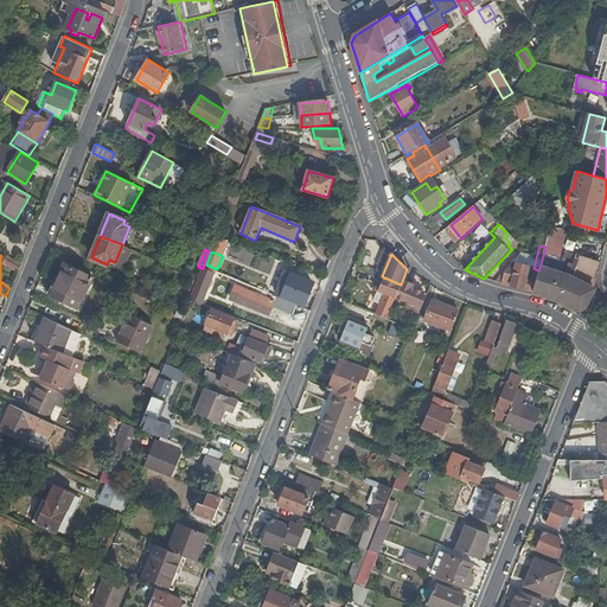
[(4,263),(19,273),(21,266),(6,256),(5,259),(4,263)]
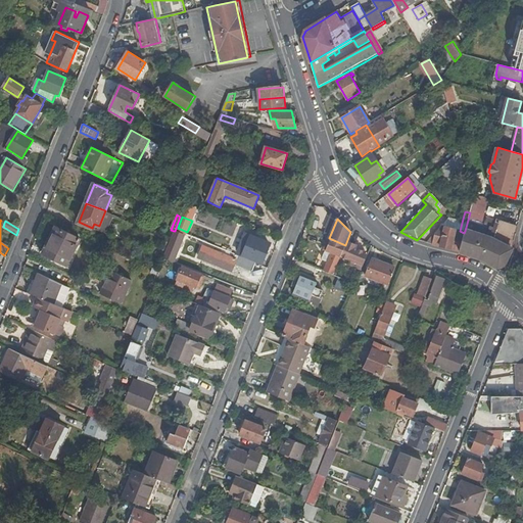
[(464,233),(459,252),(479,258),(497,268),(504,266),(512,249),(509,248),(513,241),(514,242),(517,232),(500,223),(494,232),(492,231),(489,238),(465,231),(464,233)]
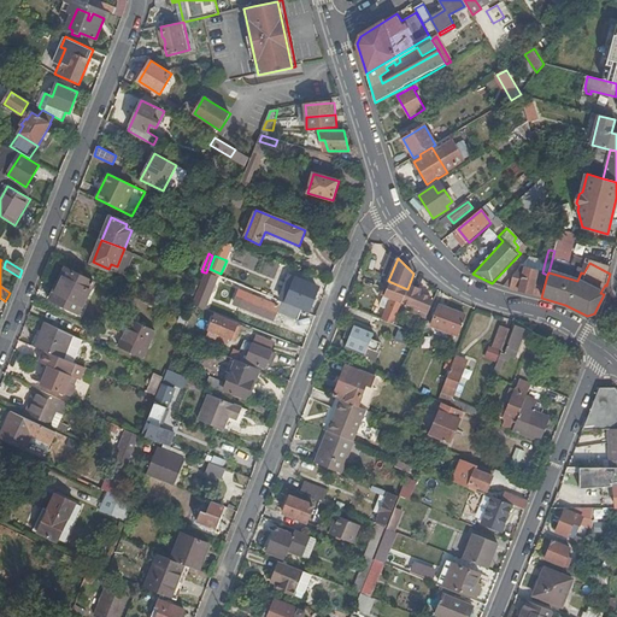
[(510,288),(541,298),(547,275),(542,272),(522,266),(513,276),(510,288)]
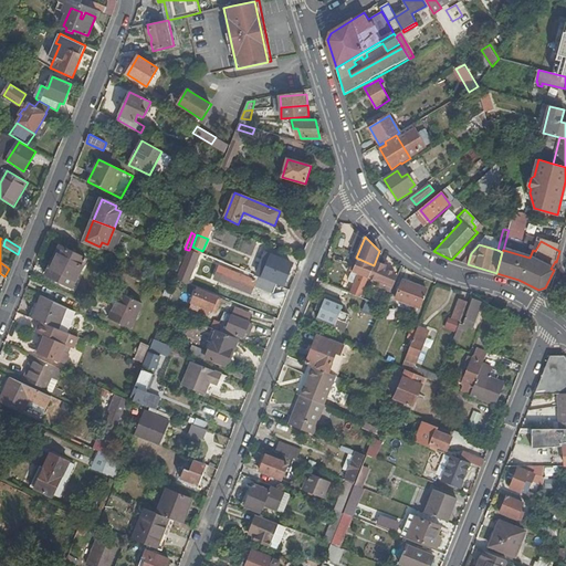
[(62,247),(46,275),(72,289),(86,259),(62,247)]
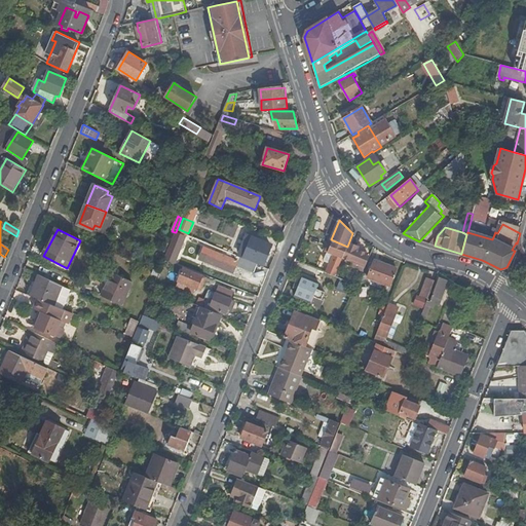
[(428,245),(435,246),(438,235),(428,245)]
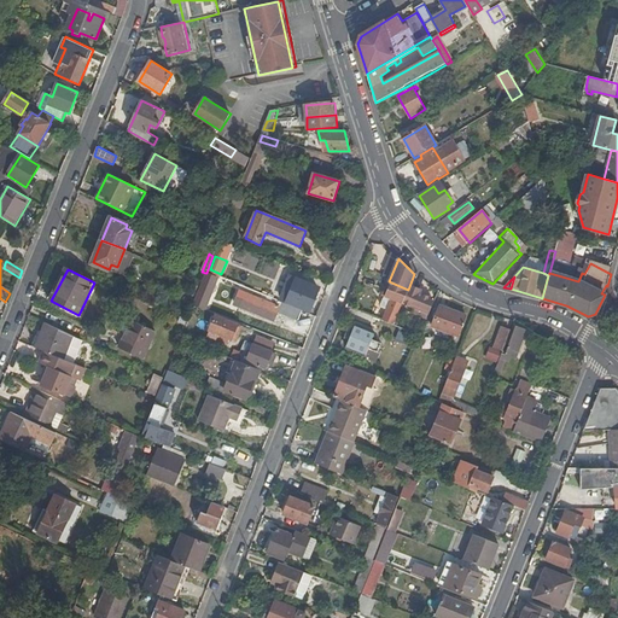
[(289,301),(310,310),(319,289),(297,280),(295,287),(291,286),(290,290),(292,291),(289,301)]
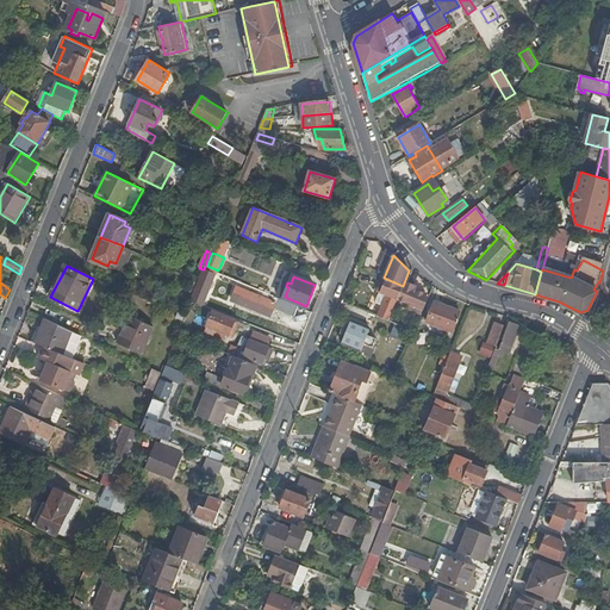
[(201,278),(192,302),(201,305),(211,282),(201,278)]
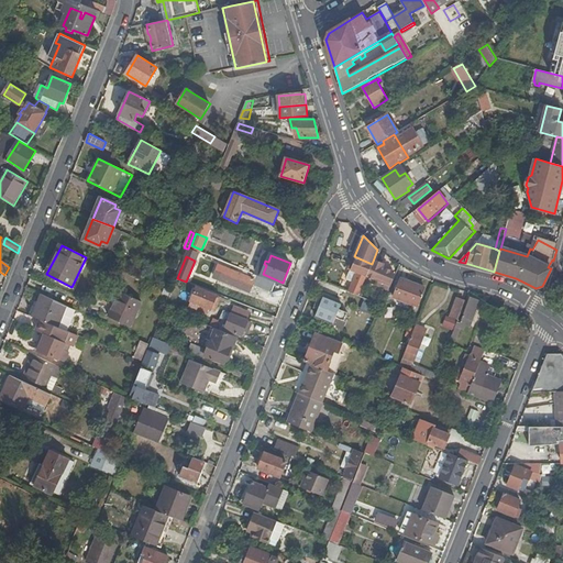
[(349,291),(359,296),(361,290),(372,264),(354,256),(349,268),(352,269),(349,271),(346,276),(348,279),(353,282),(349,291)]
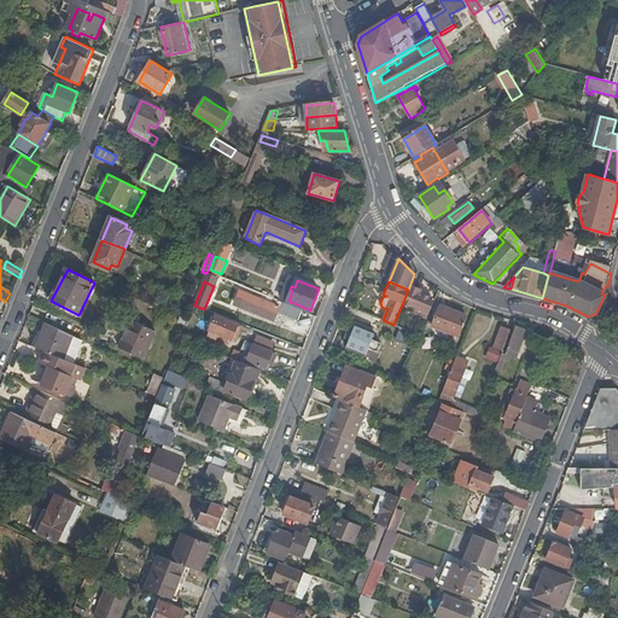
[(407,302),(418,307),(425,309),(430,298),(413,290),(407,302)]
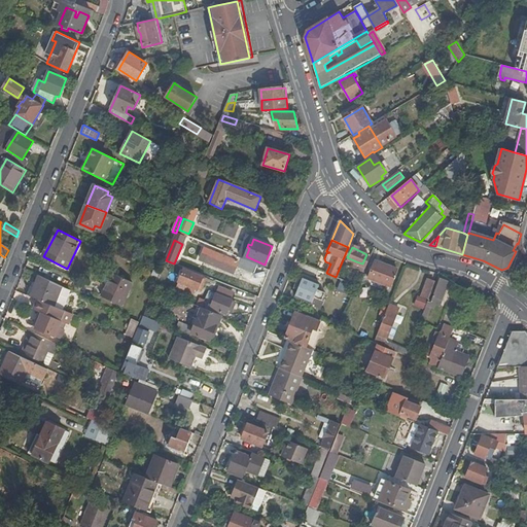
[(255,274),(258,266),(238,256),(236,261),(213,252),(215,249),(211,248),(210,251),(205,248),(203,252),(208,255),(206,260),(235,273),(238,267),(255,274)]
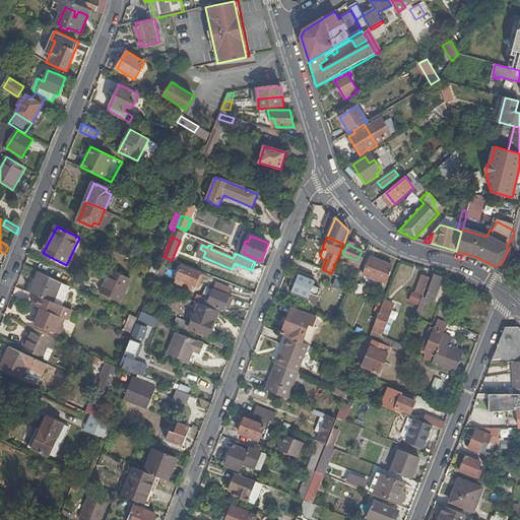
[(370,257),(364,275),(386,283),(392,266),(370,257)]
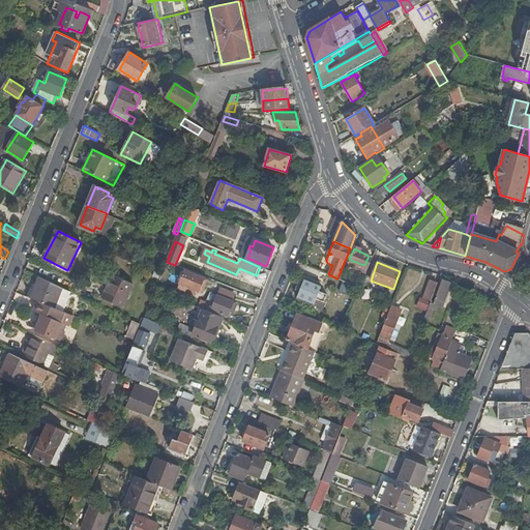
[(327,274),(307,266),(305,274),(324,283),(327,274)]
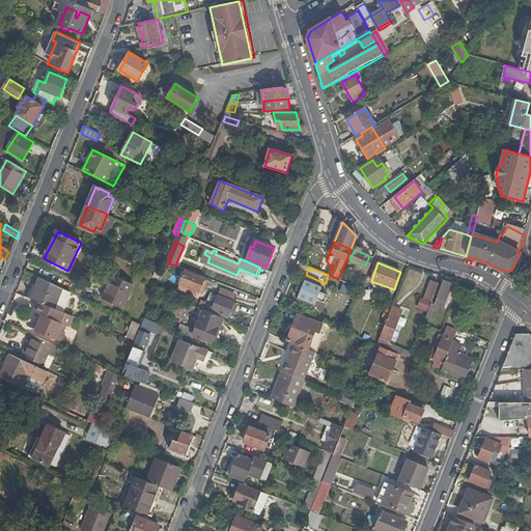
[(207,280),(204,279),(193,275),(192,278),(184,275),(180,284),(178,288),(187,292),(188,287),(202,294),(207,280)]
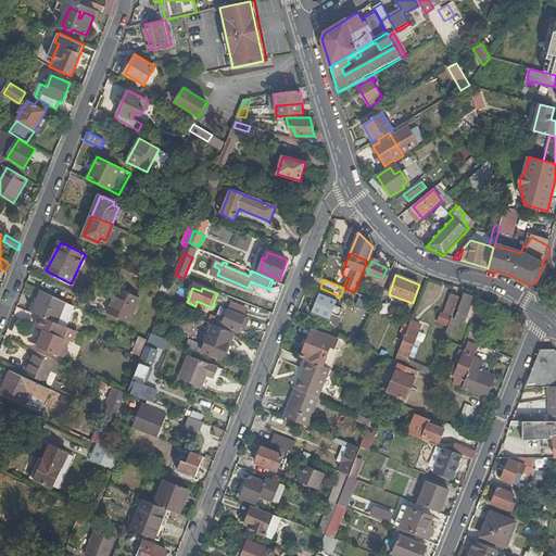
[(117,289),(105,313),(127,323),(139,298),(117,289)]
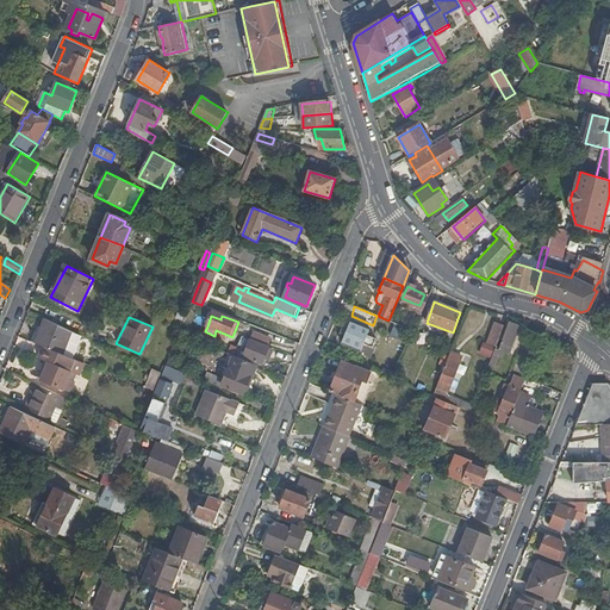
[(73,359),(82,336),(44,319),(35,343),(43,347),(73,359)]
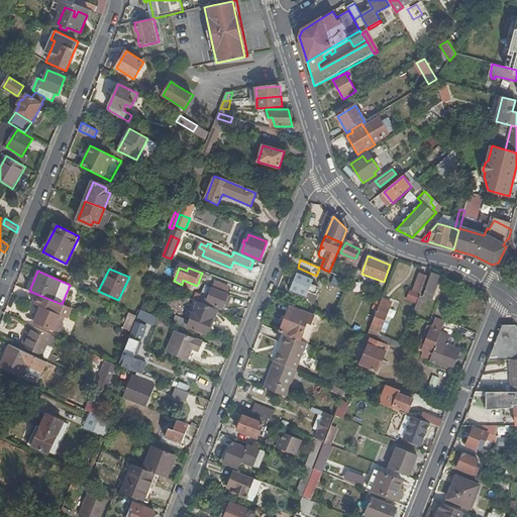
[(290,291),(313,301),(319,287),(311,284),(313,279),(297,272),(295,279),(292,278),(289,283),(292,284),(290,291)]
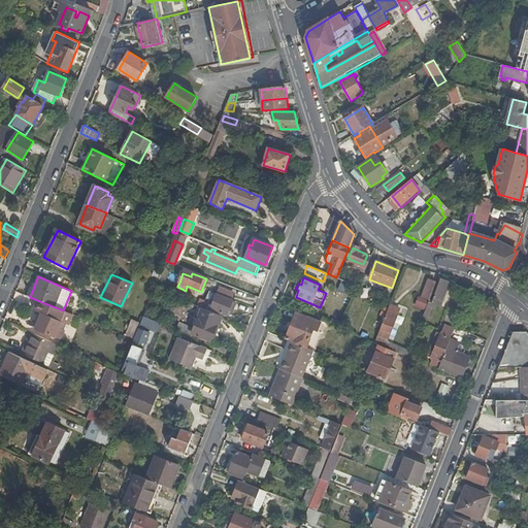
[(430,299),(437,282),(429,278),(422,296),(430,299)]
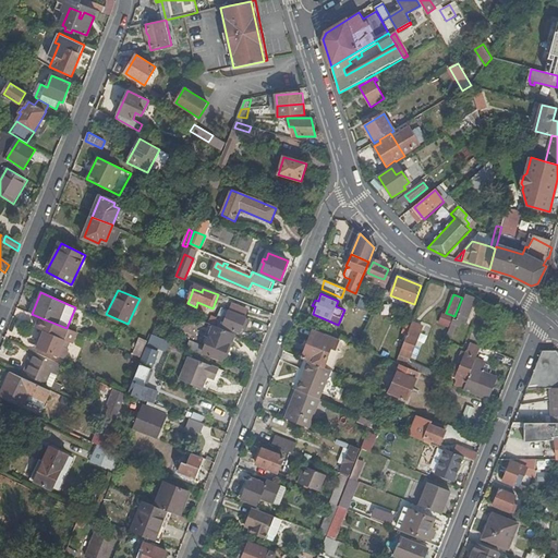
[(457,320),(453,319),(447,337),(451,339),(457,325),(461,326),(462,323),(465,324),(475,298),(465,294),(457,320)]
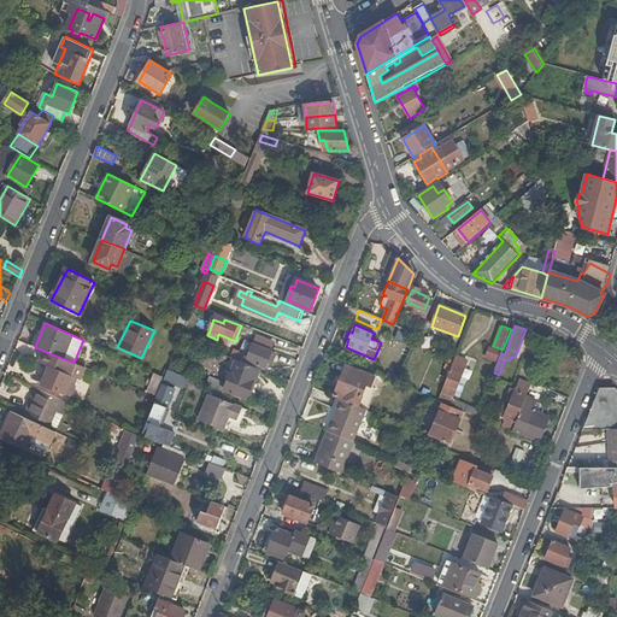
[(254,344),(271,350),(275,341),(257,335),(254,344)]
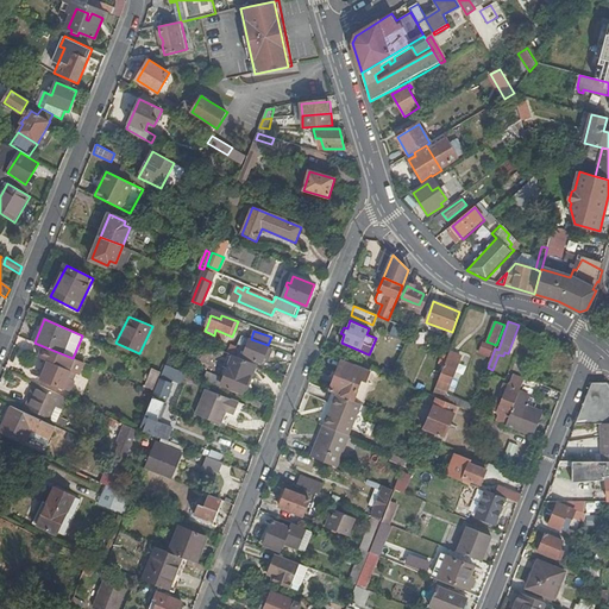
[(263,359),(267,360),(272,349),(250,339),(244,356),(261,363),(263,359)]
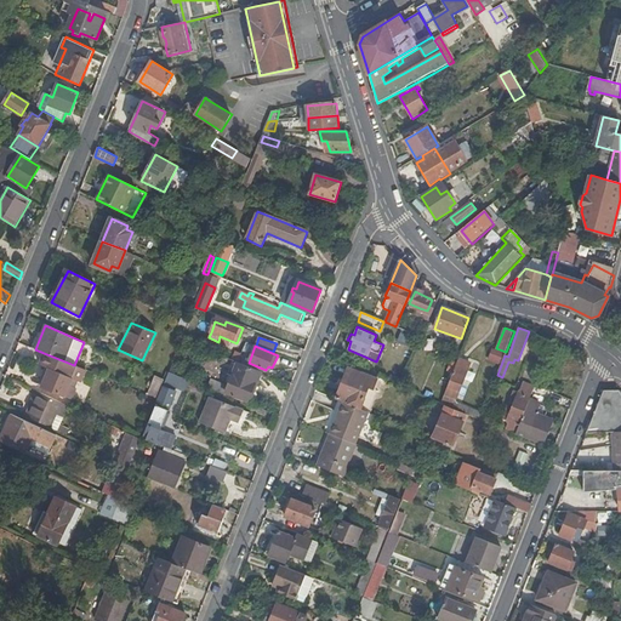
[(81,381),(86,370),(74,365),(44,353),(39,364),(50,368),(43,386),(64,396),(73,377),(81,381)]
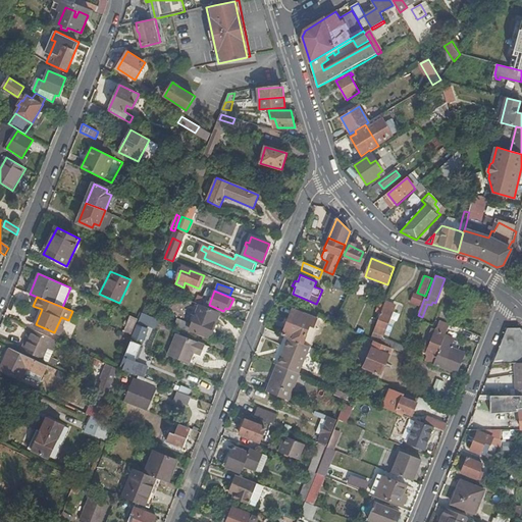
[(395,305),(385,302),(371,338),(370,338),(378,343),(392,348),(403,352),(405,347),(382,337),(395,305)]
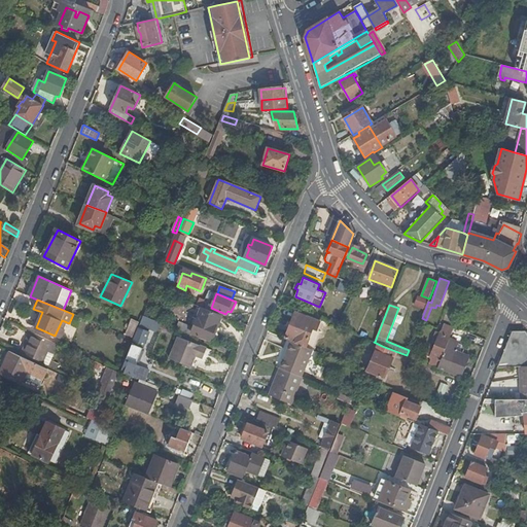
[(317,331),(321,321),(308,315),(307,318),(295,313),(285,338),(314,349),(321,332),(317,331)]
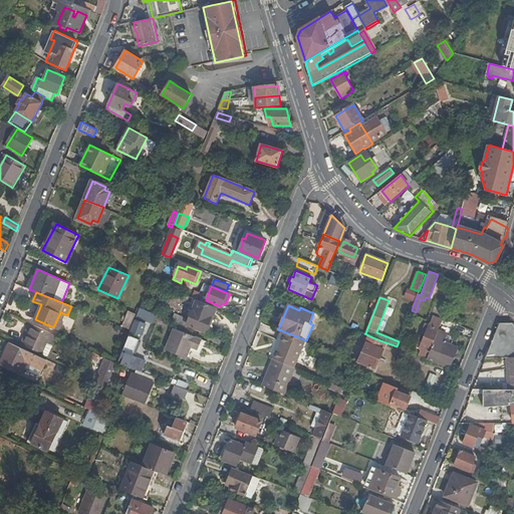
[(169,306),(165,318),(186,326),(187,324),(202,330),(202,329),(205,329),(207,323),(205,322),(208,316),(193,310),(189,320),(175,314),(177,309),(169,306)]
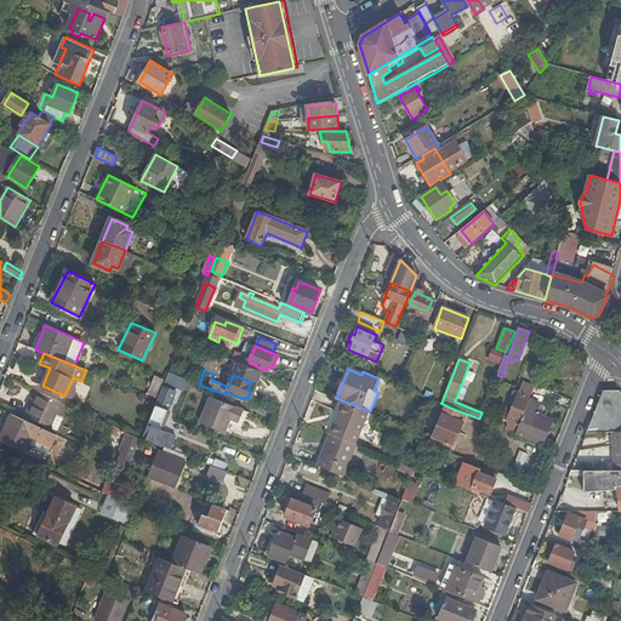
[(164,387),(169,389),(175,375),(169,372),(164,387)]
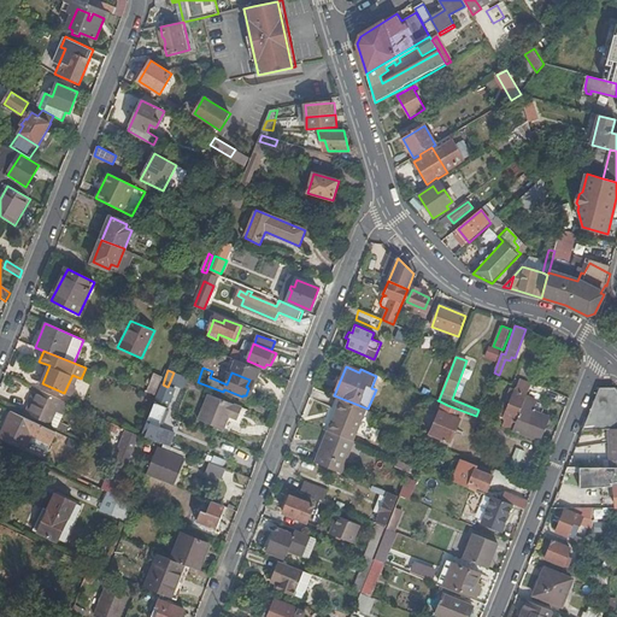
[(148,393),(156,397),(163,377),(156,375),(148,393)]
